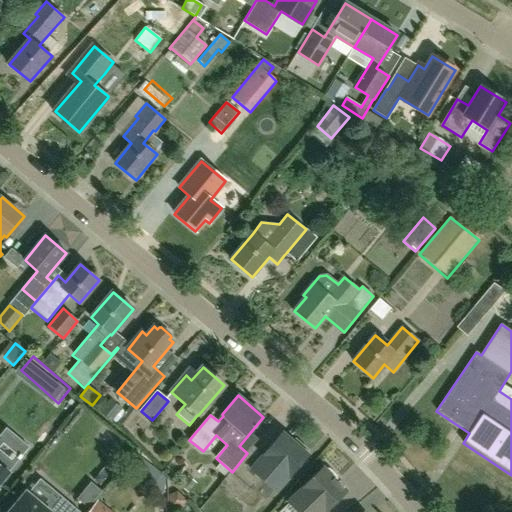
[(247,453),(232,472),(253,489),(262,479),(276,491),(289,477),(290,477),(308,455),(306,454),(309,451),(296,440),(294,443),(283,434),(264,456),(253,446),(247,453)]
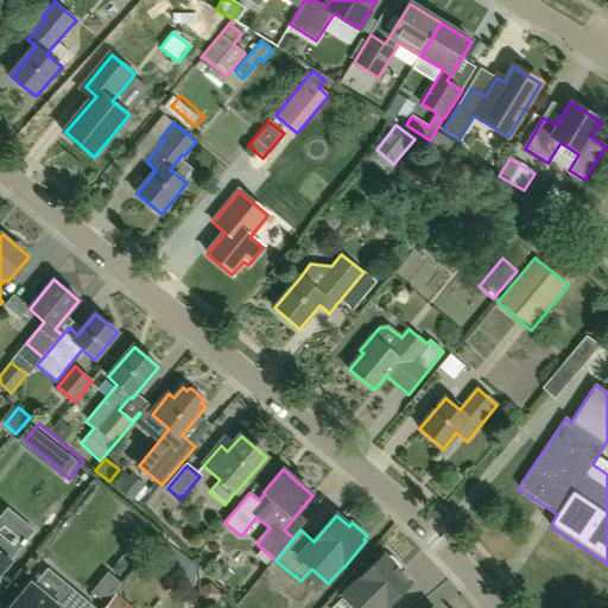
[(0,540),(0,520),(1,520),(0,518),(0,572),(16,555),(0,540)]
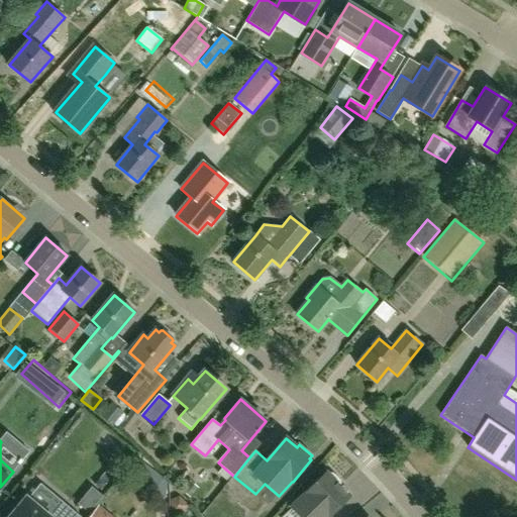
[(329,475),(327,476),(325,474),(305,494),(305,495),(291,509),(299,516),(326,516),(327,516),(328,516),(348,497),(337,486),(339,484),(339,482),(331,475),(329,475)]
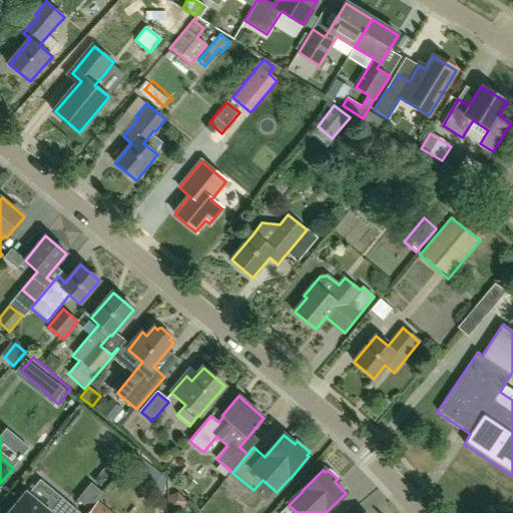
[(188,494),(196,485),(188,478),(180,487),(188,494)]
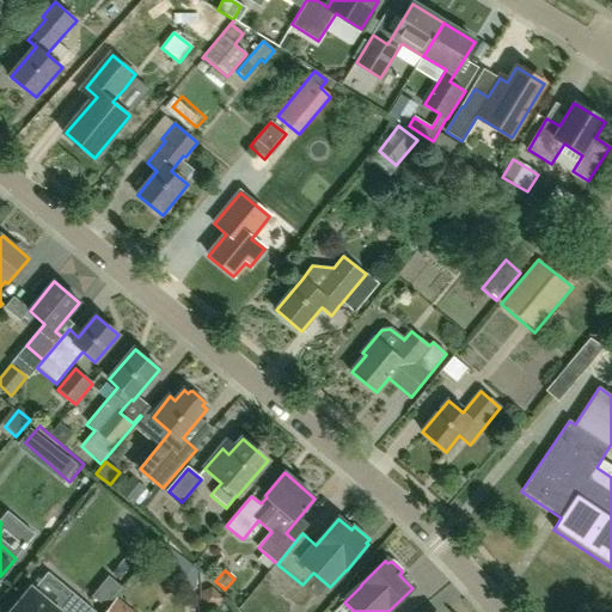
[(201,593),(202,609),(215,609),(224,599),(212,587),(201,593)]
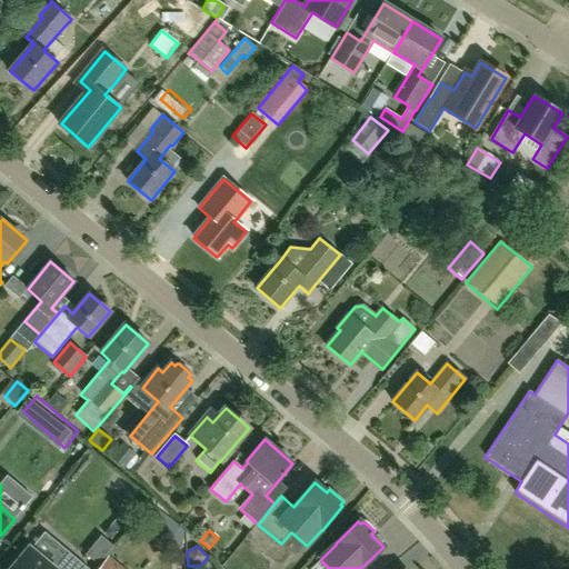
[(88,568),(67,551),(53,568),(28,547),(9,568),(88,568)]
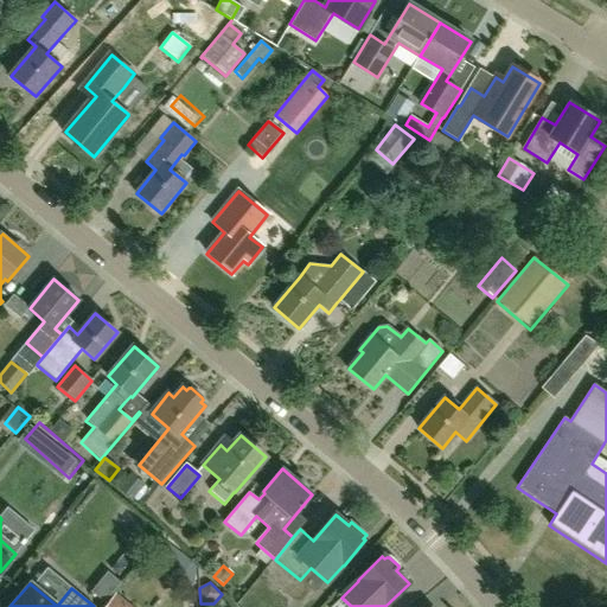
[(132,606),(115,594),(104,606),(132,606)]
